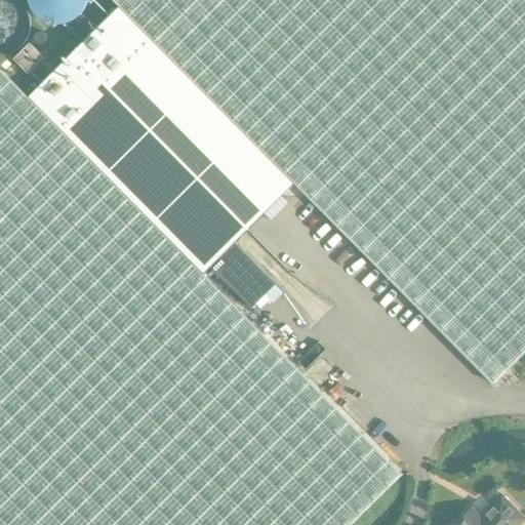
[(524,0),(116,0),(121,5),(293,185),(493,385),(524,353),(524,0)]
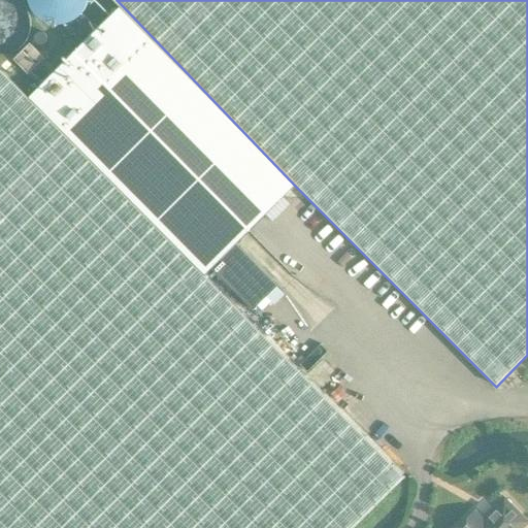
[(277,287),(235,244),(295,186),(122,5),(28,99),(204,276),(211,269),(253,310),(277,287)]
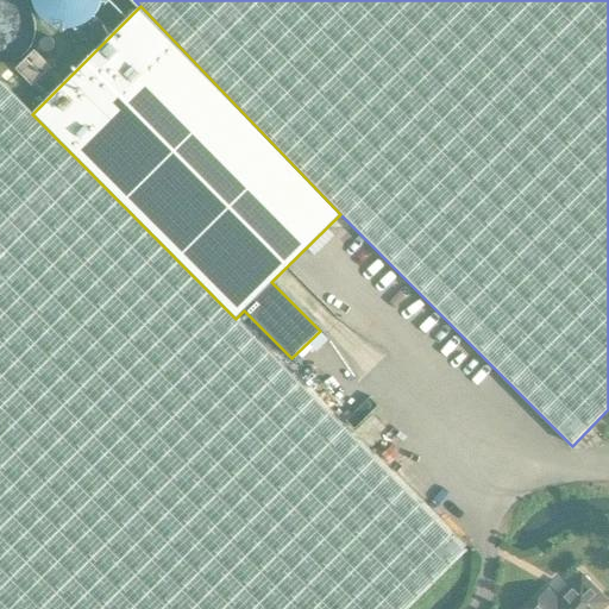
[(33,50),(16,69),(32,86),(51,68),(33,50)]
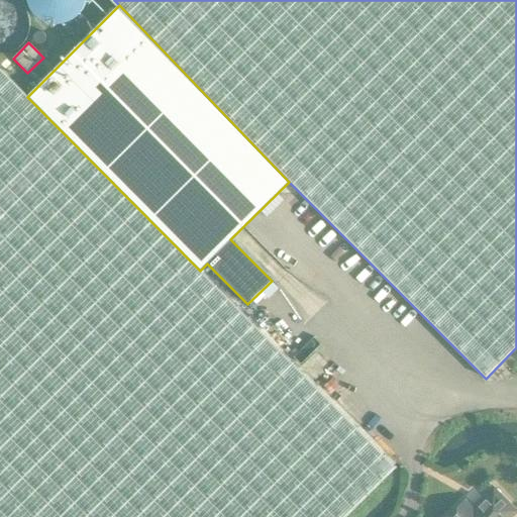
[(0,516),(345,516),(396,469),(200,271),(27,97),(21,90),(0,69),(0,516)]
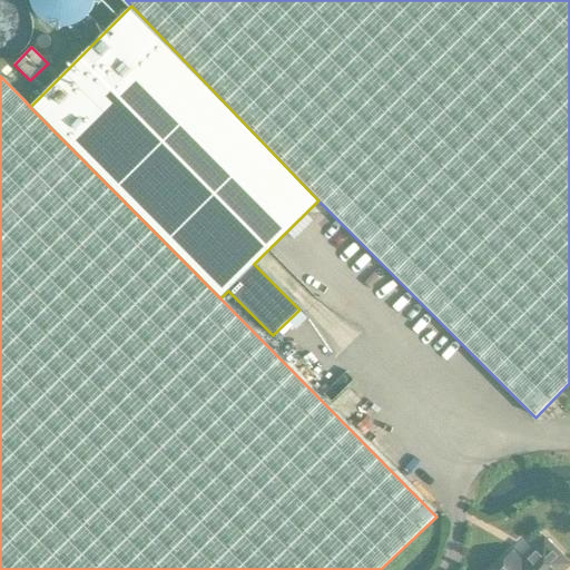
[(563,569),(569,564),(544,539),(522,562),(513,553),(501,564),(499,567),(500,567),(495,569),(563,569)]
